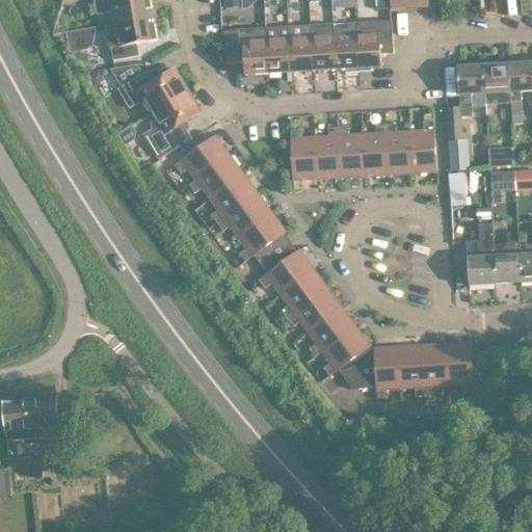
[(107,0),(111,23),(152,16),(149,0),(90,0),(91,3),(107,0)]
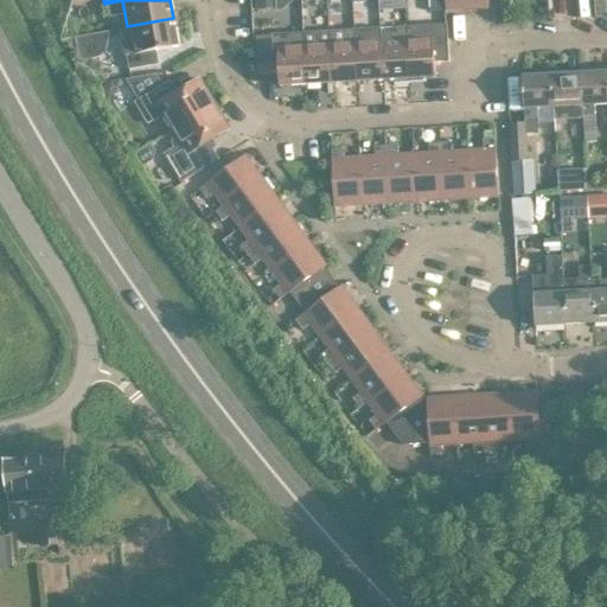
[(426,0),(427,10),(442,10),(441,0),(426,0)]
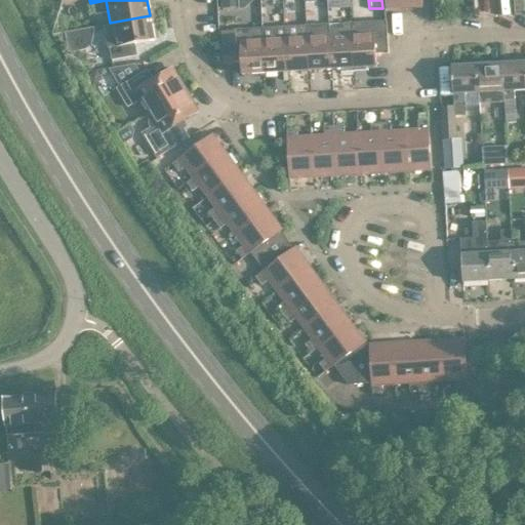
[(494,0),(474,0),(475,15),(495,14),(494,0)]
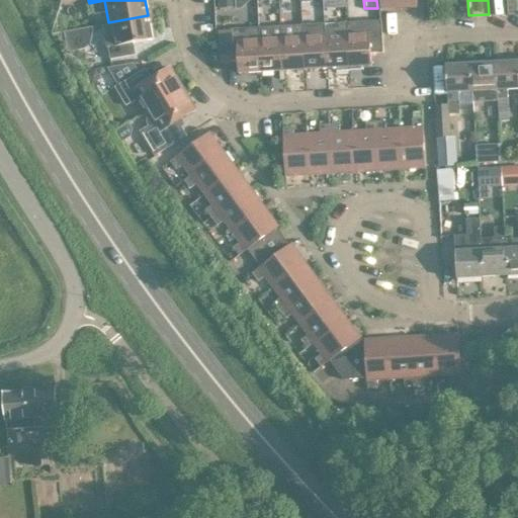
[(148,15),(108,22),(112,44),(104,46),(107,58),(132,54),(130,41),(152,37),(148,15)]
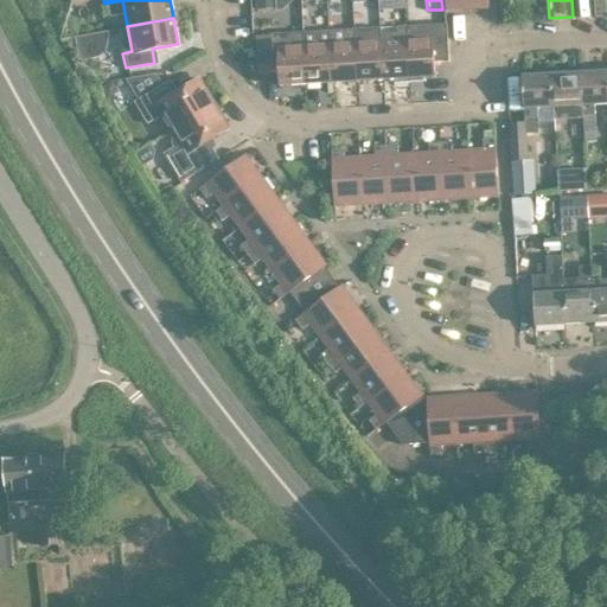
[(402,24),(406,77),(406,81),(420,81),(420,76),(432,75),(430,62),(445,61),(442,18),(402,21),(402,24)]
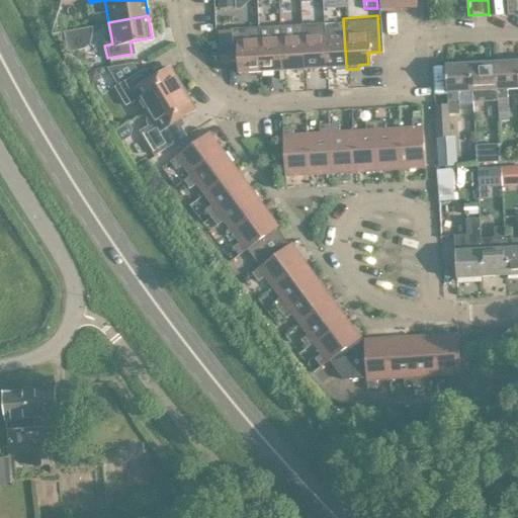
[(343,20),(321,21),(324,67),(346,66),(343,20)]
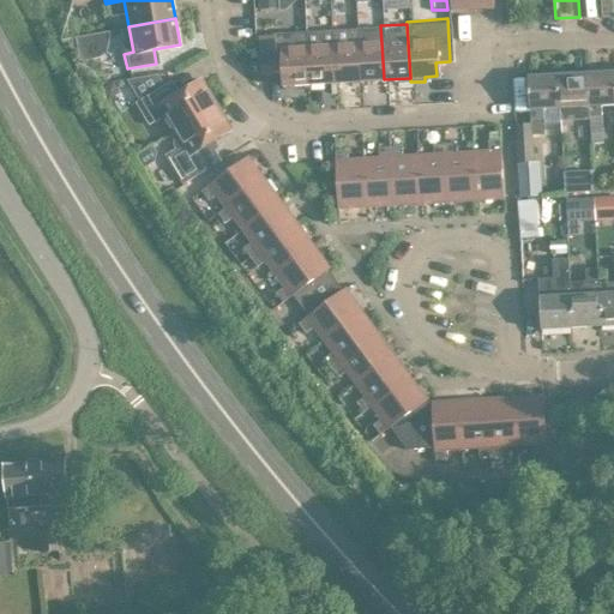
[(380,25),(355,26),(357,80),(384,79),(380,25)]
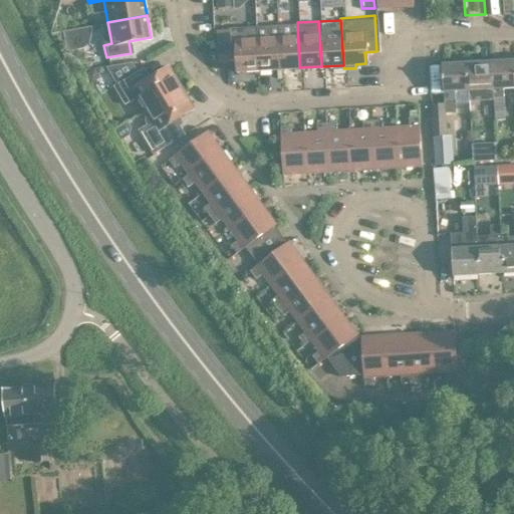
[(297,22),(275,24),(278,68),(299,67),(297,22)]
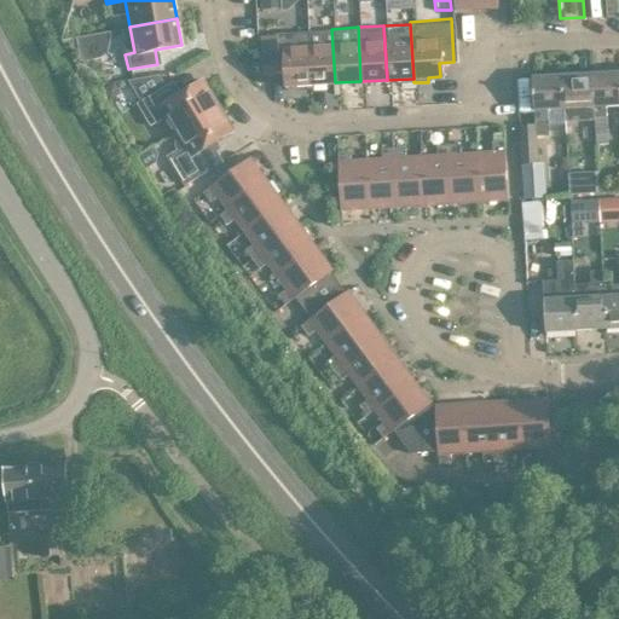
[(331,29),(306,30),(308,85),(335,82),(331,29)]
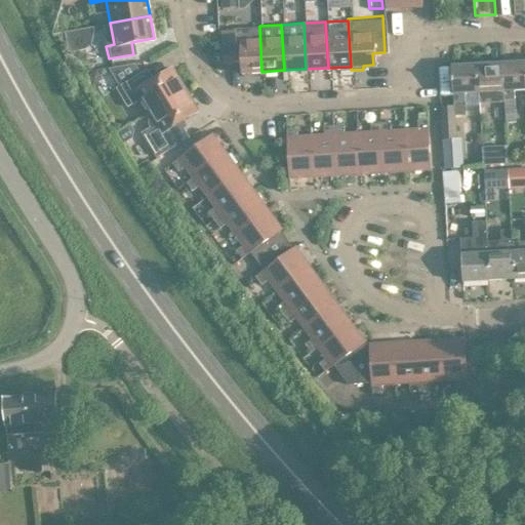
[(261,72),(259,26),(232,28),(232,30),(219,31),(220,62),(238,61),(239,73),(261,72)]
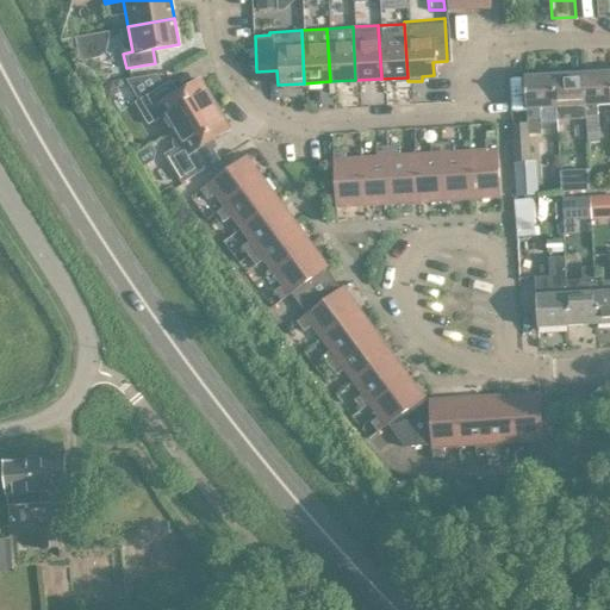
[(597,139),(593,104),(609,104),(608,70),(578,73),(579,105),(582,105),(584,141),(597,139)]
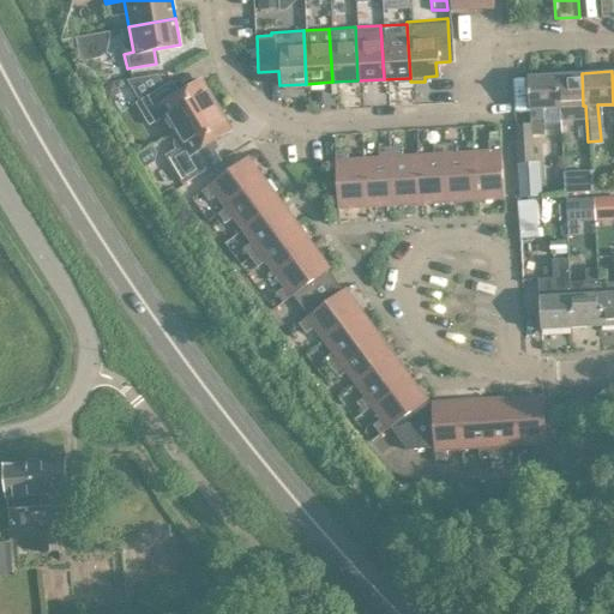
[(582,73),(553,74),(554,108),(558,107),(559,131),(570,131),(567,107),(583,106),(582,73)]
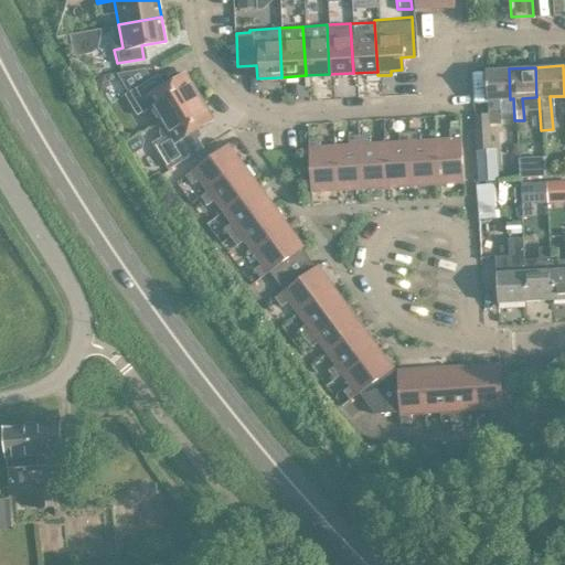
[(482,100),(484,100),(486,113),(471,114),(472,150),(473,181),(494,180),(493,148),(489,148),(487,124),(498,123),(498,108),(497,108),(497,99),(510,99),(509,68),(480,71),(482,100)]
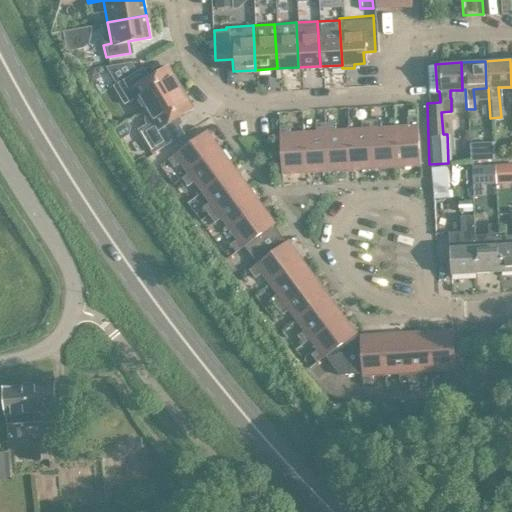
[(113,83),(110,85),(121,103),(136,94),(143,107),(178,86),(165,66),(146,77),(140,67),(134,70),(113,83)]
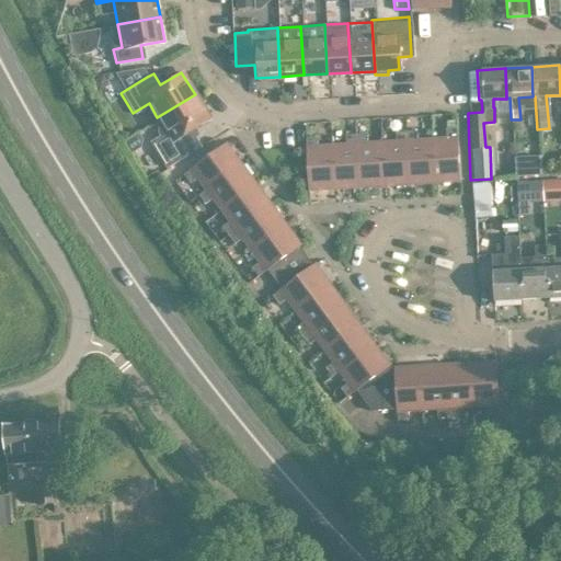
[(100,75),(91,80),(95,89),(104,83),(100,75)]
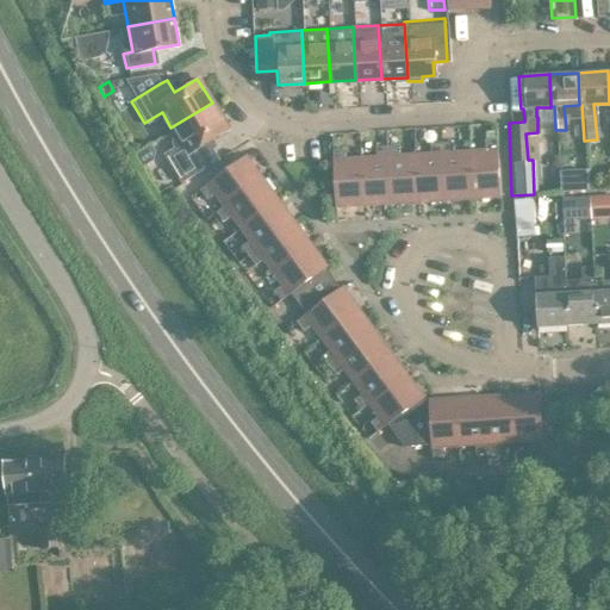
[(172,148),(163,154),(180,181),(217,159),(210,148),(215,145),(210,138),(226,128),(212,103),(170,128),(173,131),(168,132),(169,144),(172,148)]
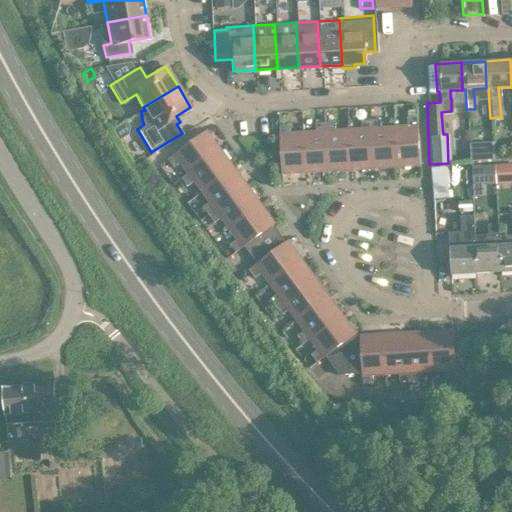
[(404,125),(391,126),(394,166),(417,164),(415,125),(414,125),(414,116),(404,117),(404,125)]
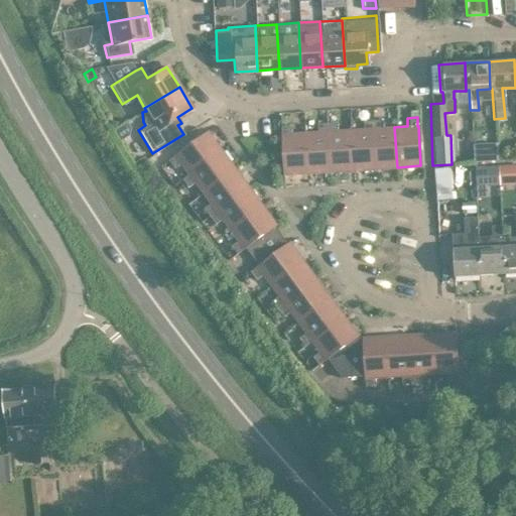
[(381,119),(371,120),(374,168),(397,167),(394,127),(381,128),(381,119)]
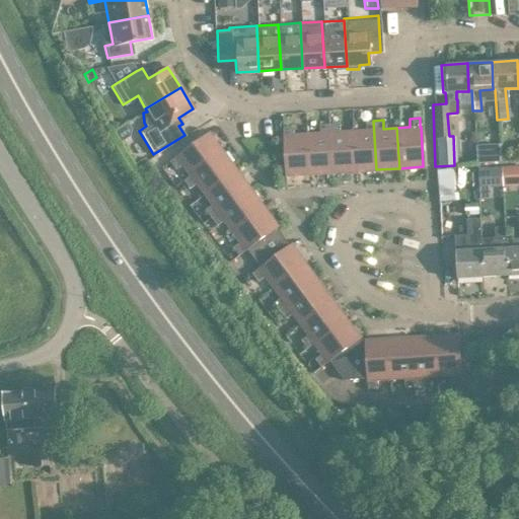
[(110,130),(118,141),(128,135),(130,127),(126,121),(110,130)]
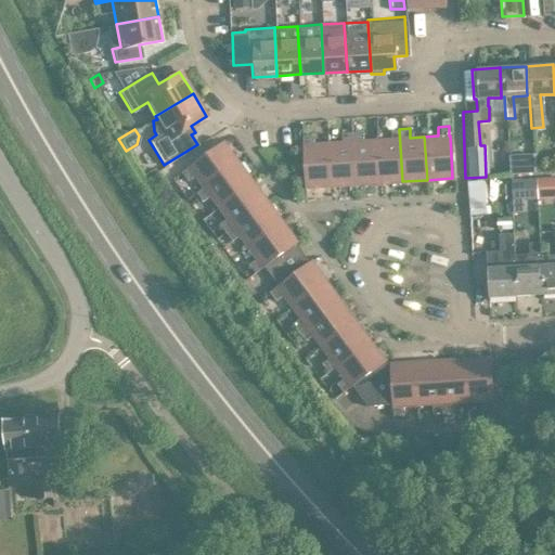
[(389,139),(375,140),(377,183),(402,181),(399,129),(388,129),(389,139)]
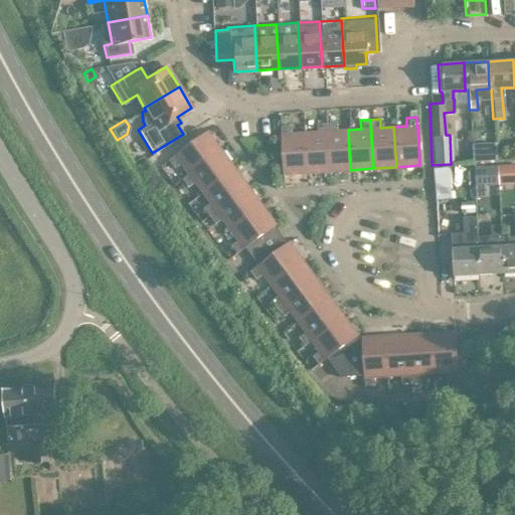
[(334,122),(324,123),(327,171),(350,170),(348,130),(334,130),(334,122)]
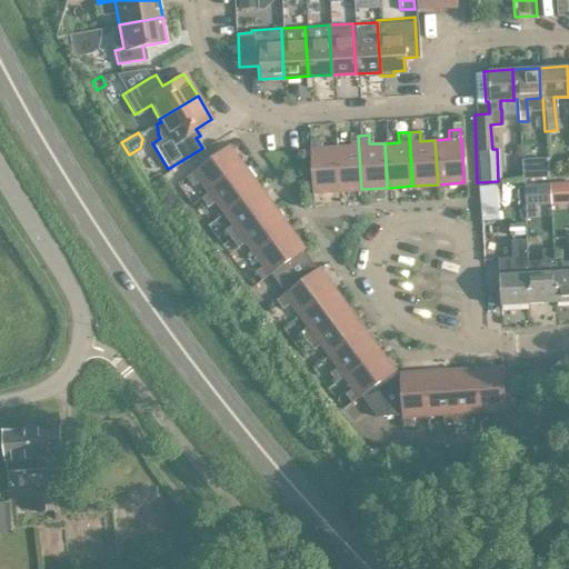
[(348,146),(333,146),(337,190),(361,189),(358,136),(347,136),(348,146)]
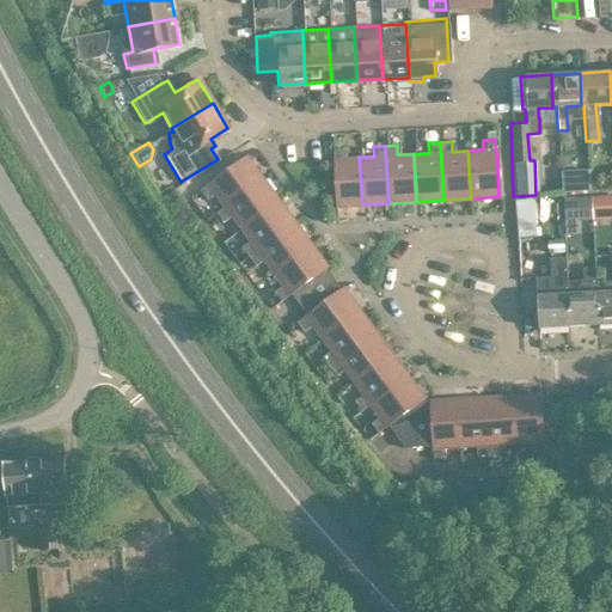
[(362,204),(359,157),(343,158),(342,148),(330,148),(331,159),(334,207),(362,204)]
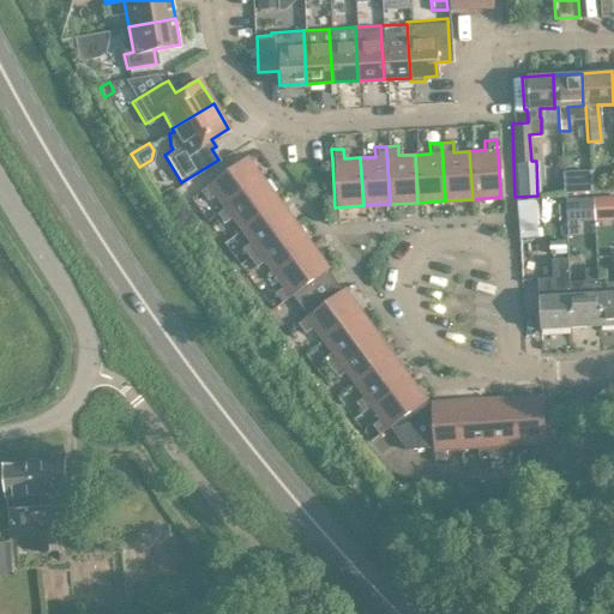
[(214,193),(222,206),(262,179),(245,155),(206,184),(206,185),(198,191),(205,200),(214,193)]
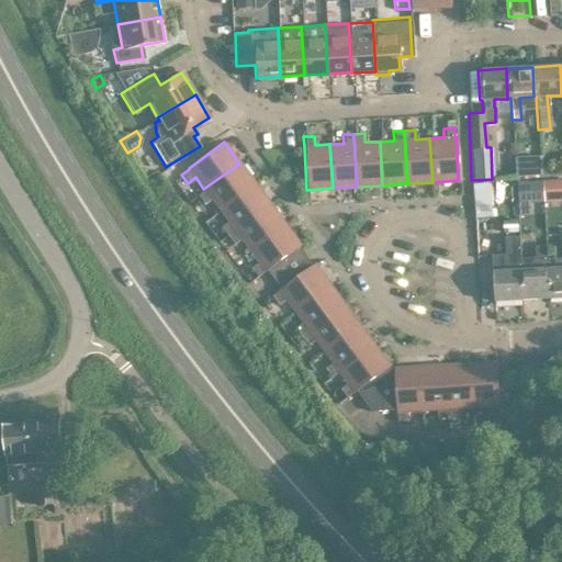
[(539,154),(513,155),(514,173),(540,172),(539,154)]
